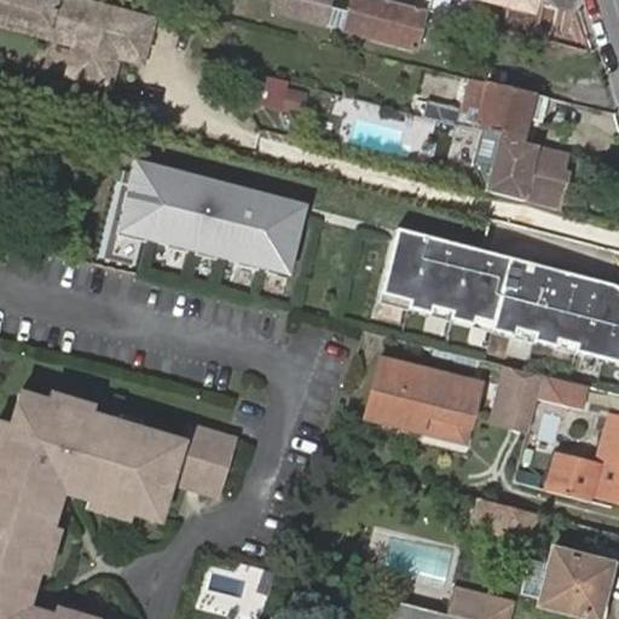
[(155,19),(81,0),(0,0),(0,27),(74,46),(65,77),(111,88),(119,59),(143,64),(155,19)]
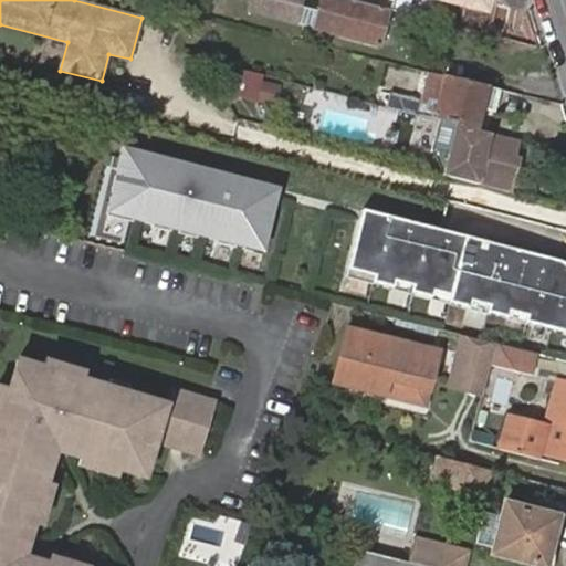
[(304,0),(249,0),(247,13),(299,27),(304,0)]
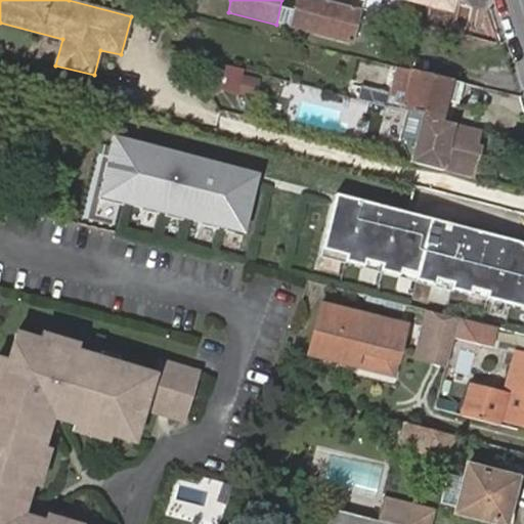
[(359,10),(317,0),(299,0),(292,29),(351,43),(359,10)]
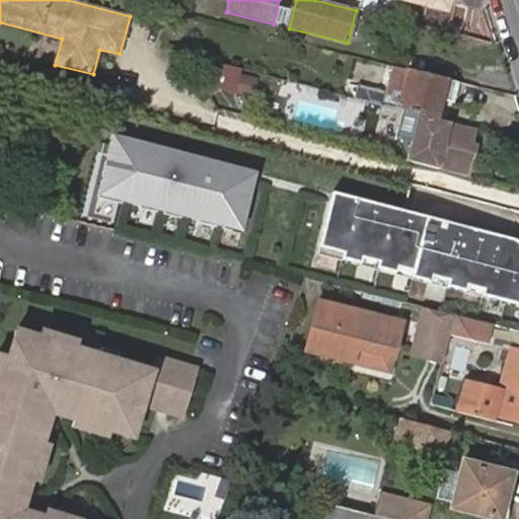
[(361,0),(359,11),(374,14),(378,0),(361,0)]
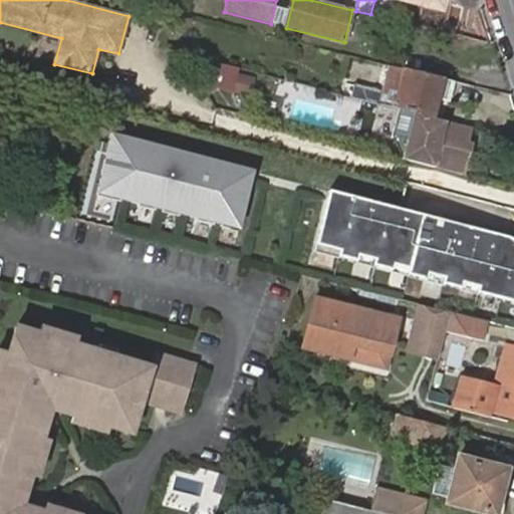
[(394,0),(394,1),(442,14),(446,0),(394,0)]
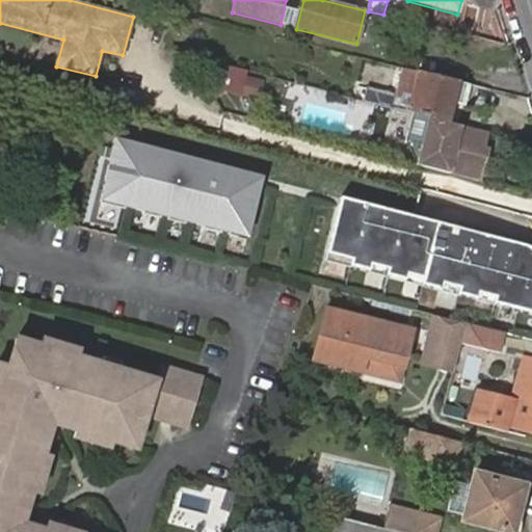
[(257,98),(259,72),(205,68),(202,94),(257,98)]
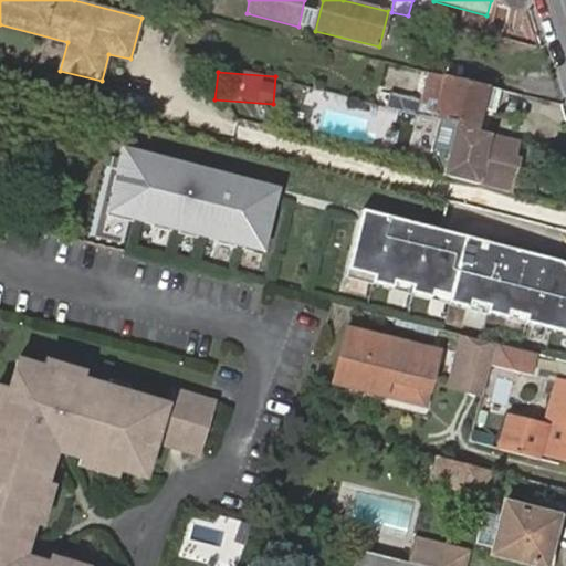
[(496,91),(430,73),(421,105),(404,101),(400,113),(440,124),(474,133),(481,109),(491,112),(496,91)]
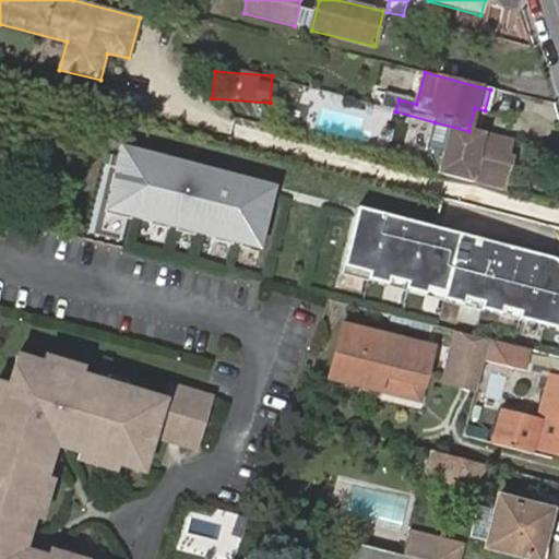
[(438,175),(503,192),(509,174),(503,173),(511,142),(468,131),(435,122),(427,150),(443,154),(438,175)]
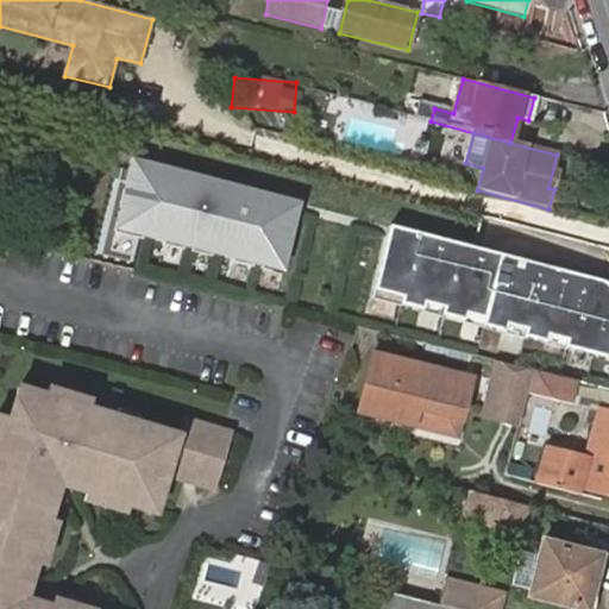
[(303,201),(133,159),(117,227),(286,270),(303,201)]
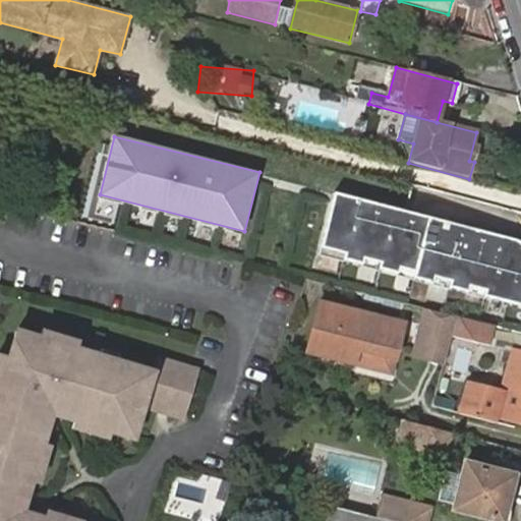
[(337,193),(322,251),(520,302),(520,243),(517,240),(337,193)]
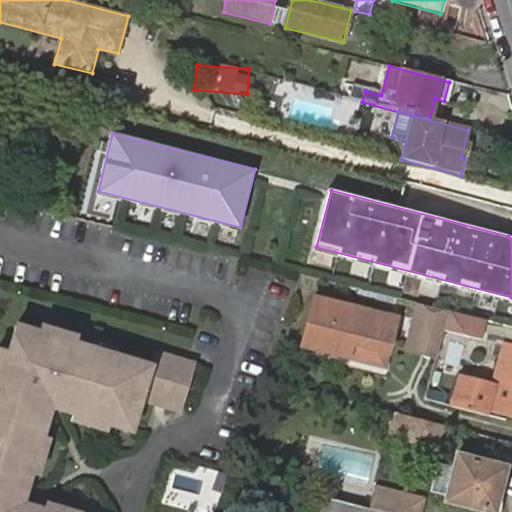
[(400,315),(311,293),(298,346),(387,368),(400,315)]
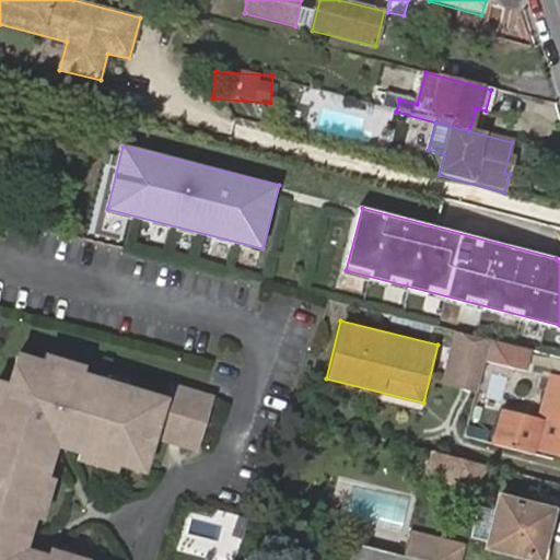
[(533,350),(454,331),(441,385),(479,394),(487,361),(528,371),(533,350)]
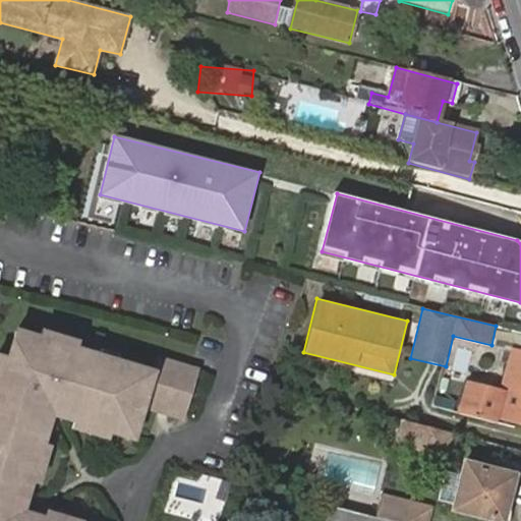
[(125,388),(130,370),(110,364),(92,358),(70,352),(51,346),(36,341),(10,334),(0,362),(0,361),(0,520),(48,520),(41,519),(11,510),(13,504),(18,504),(27,475),(34,456),(39,440),(45,422),(41,421),(42,415),(69,423),(88,429),(104,435),(125,442),(135,410),(147,414),(153,394),(137,391),(125,388)]
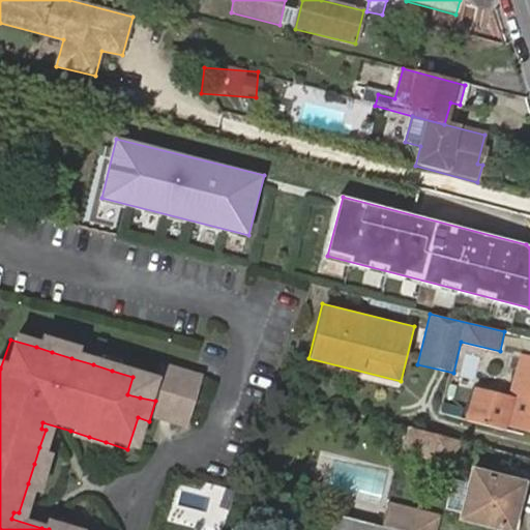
[(72,351),(54,345),(37,340),(37,343),(36,347),(52,352),(71,358),(72,352),(72,351)]
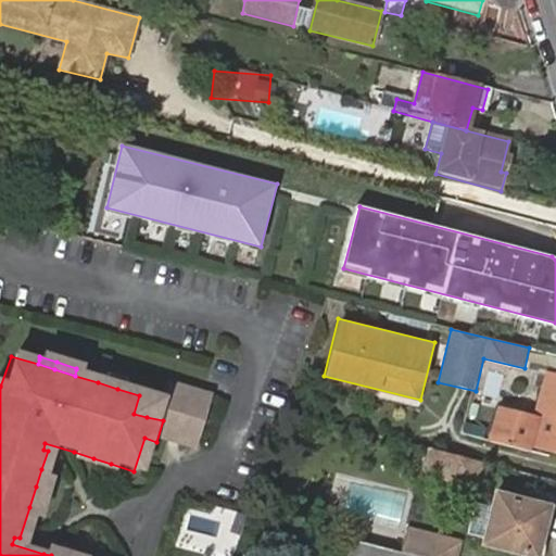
[(117,389),(119,378),(101,374),(98,382),(117,389)]
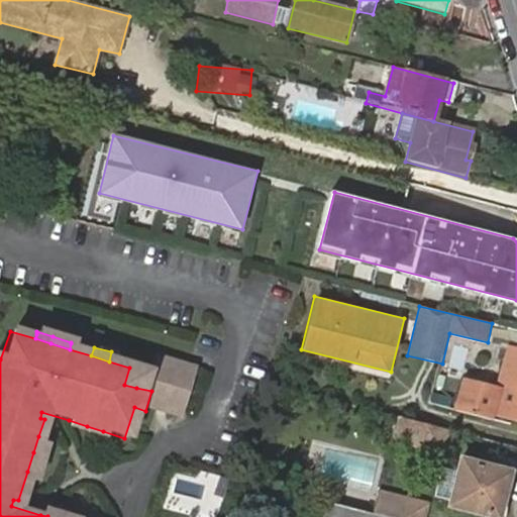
[(516,351),(514,362),(516,363),(516,401),(505,398),(498,397),(494,414),(516,420),(516,351)]
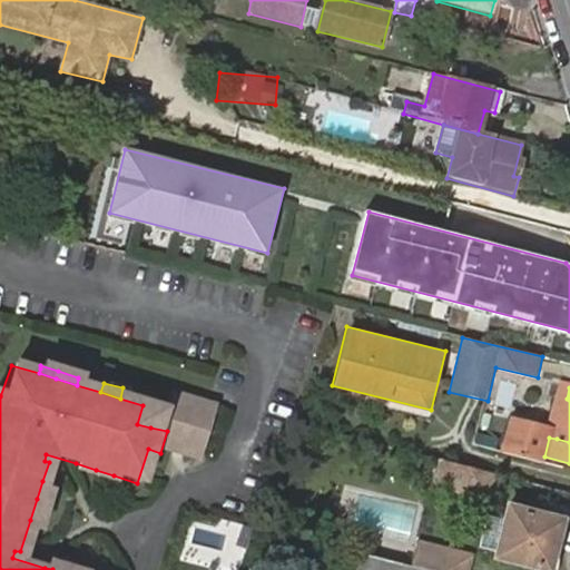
[(159,410),(143,405),(137,424),(150,428),(167,431),(160,453),(189,462),(205,405),(164,394),(159,410)]
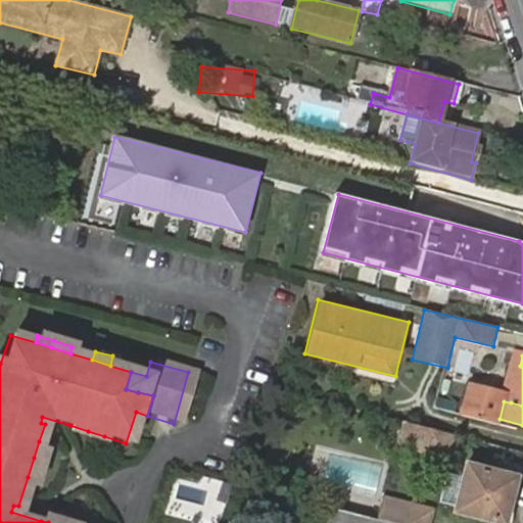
[(522,367),(520,366),(511,402),(522,406),(522,367)]
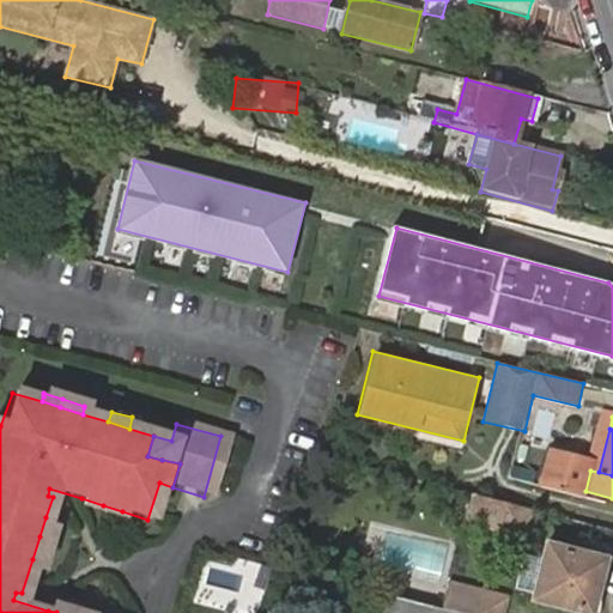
[(594,461),(545,449),(535,487),(583,499),(586,491),(590,471),(594,461)]
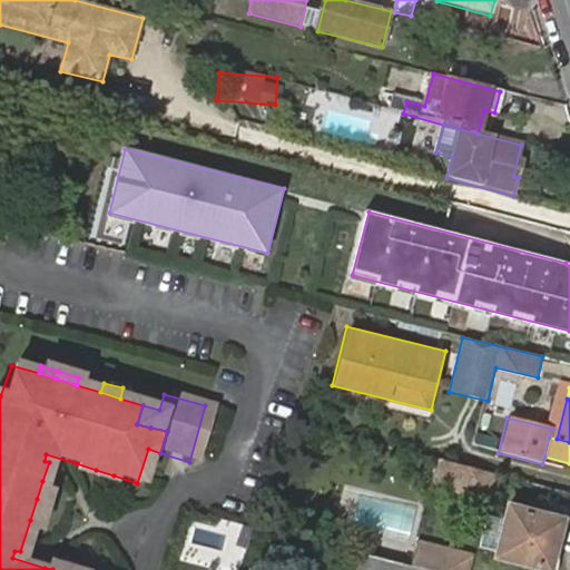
[(485,498),(492,474),(438,460),(432,483),(485,498)]
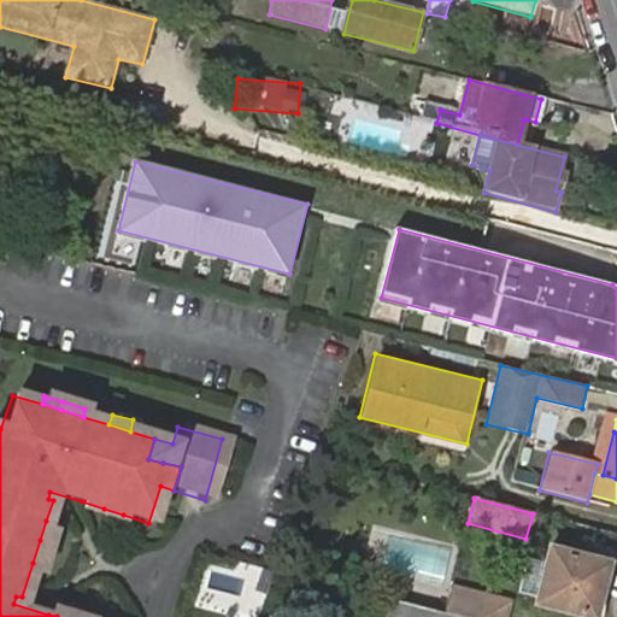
[(81,510),(100,517),(104,509),(82,501),(81,510)]
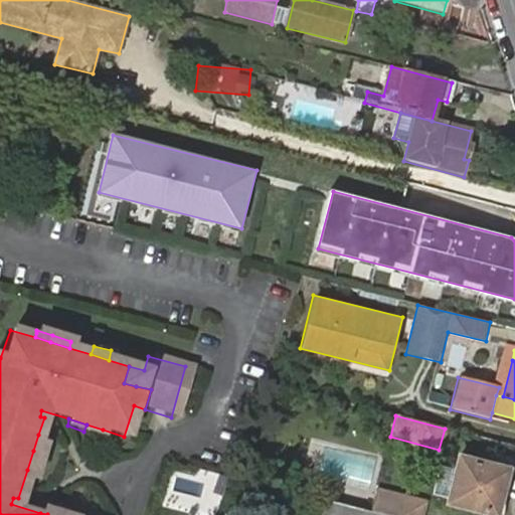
[(100,437),(103,430),(87,424),(83,432),(100,437)]
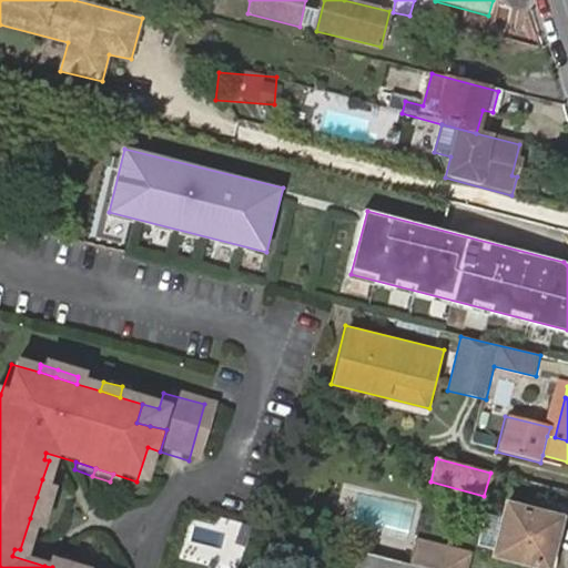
[(42,479),(37,497),(46,499),(50,482),(42,479)]
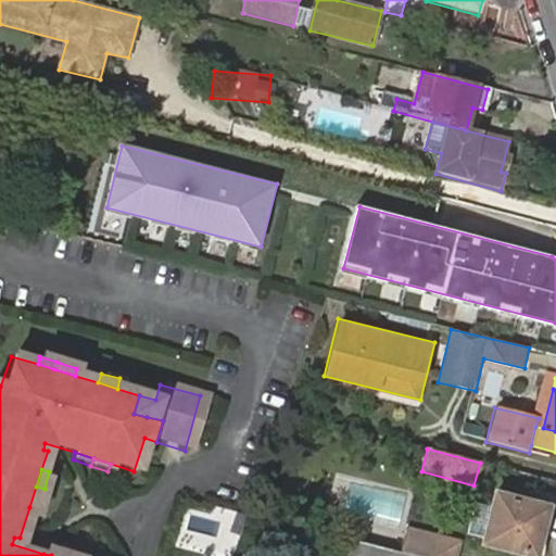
[(45,489),(36,487),(29,507),(38,509),(45,489)]
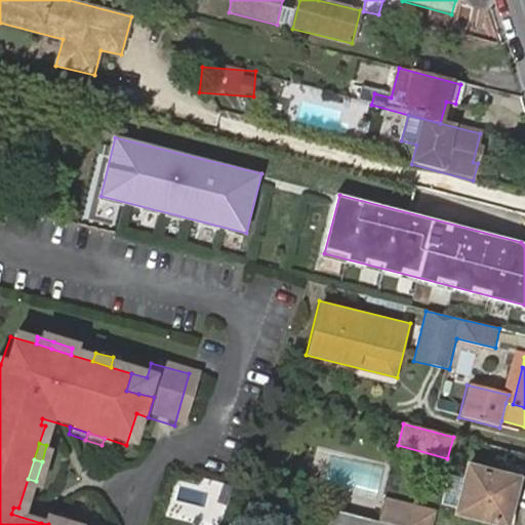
[(455,513),(503,524),(514,481),(467,469),(455,513)]
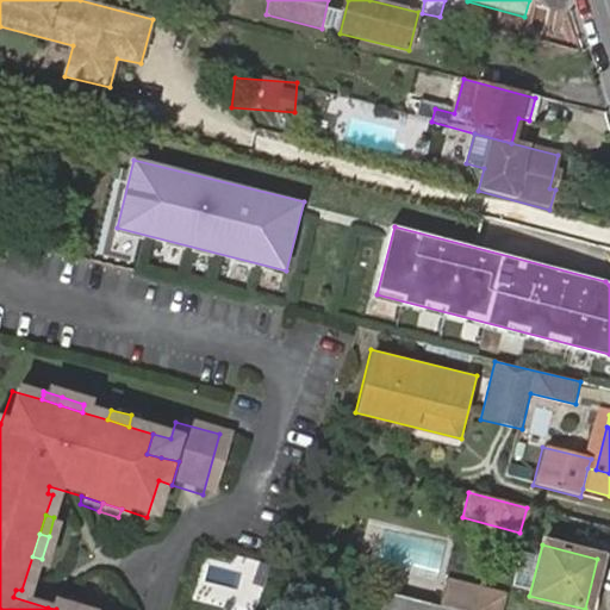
[(231,590),(254,596),(261,571),(238,564),(231,590)]
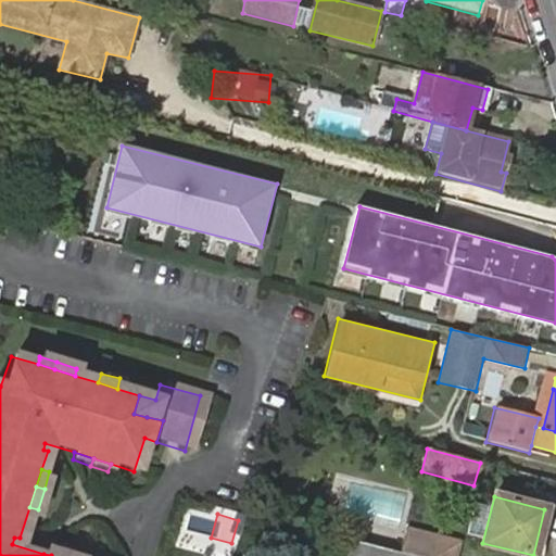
[(455,555),(458,544),(405,530),(400,552),(416,555),(455,555)]
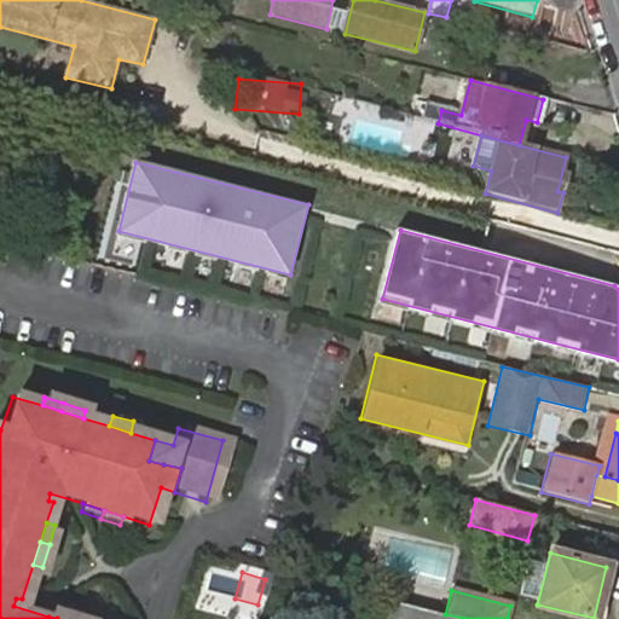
[(463,618),(445,614),(379,597),(370,618),(463,618)]
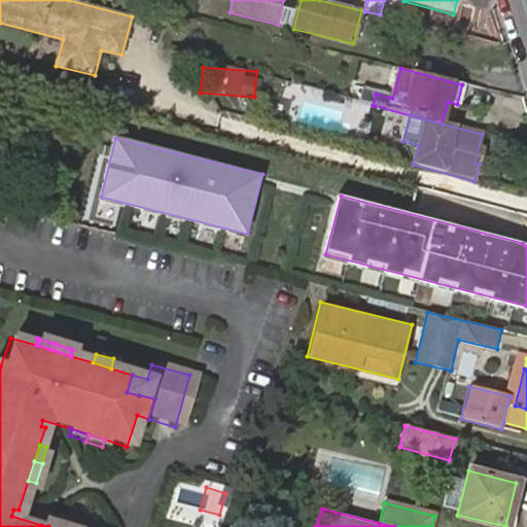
[(42,517),(41,525),(48,526),(59,526),(61,523),(42,517)]
